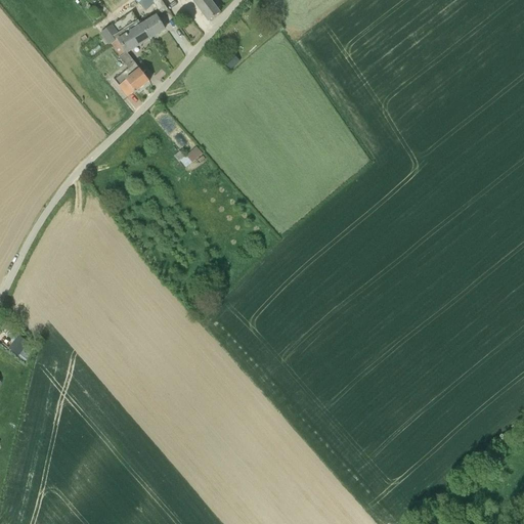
[(168,9),(162,1),(161,0),(157,0),(154,2),(161,14),(168,9)]
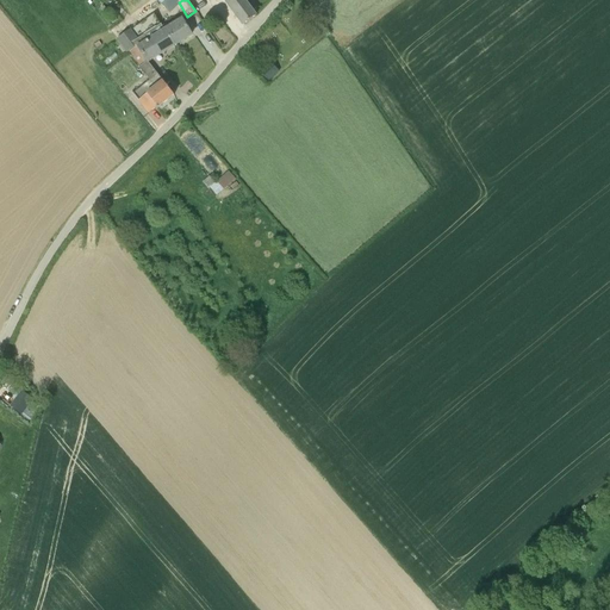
[(243,0),(232,0),(228,4),(243,25),(256,16),(243,0)]
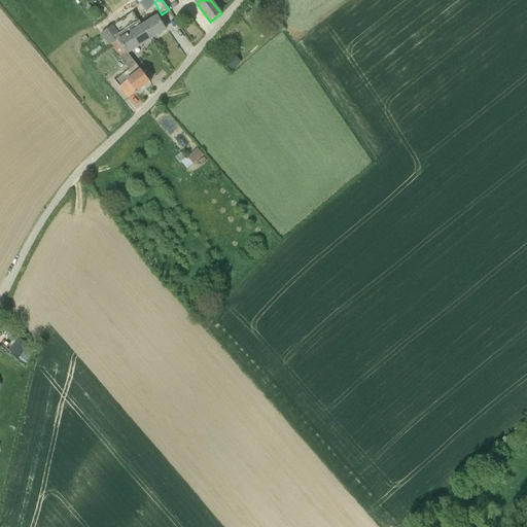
[(142,27),(133,12),(113,26),(113,27),(120,38),(117,40),(128,53),(150,39),(142,27)]
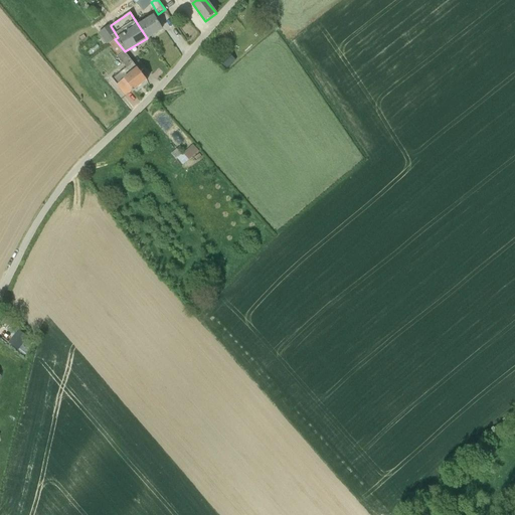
[(139,26),(147,38),(162,29),(154,17),(139,26)]
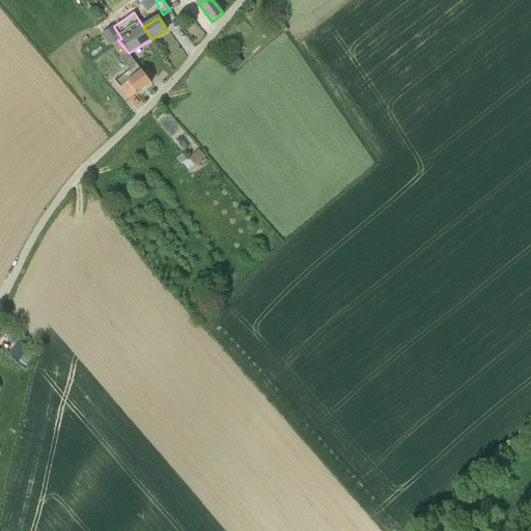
[(103,34),(111,46),(118,40),(121,38),(114,27),(103,34)]
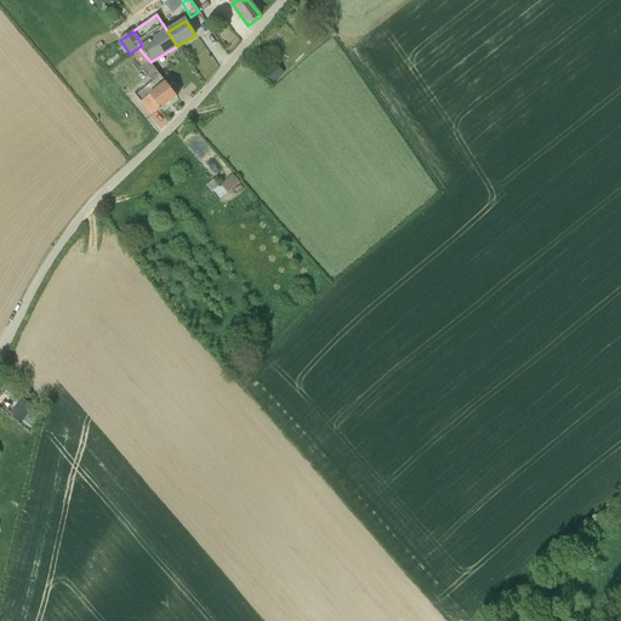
[(151,62),(138,47),(132,53),(143,68),(142,69),(153,83),(136,95),(152,115),(159,110),(160,110),(177,97),(166,83),(165,80),(151,62)]
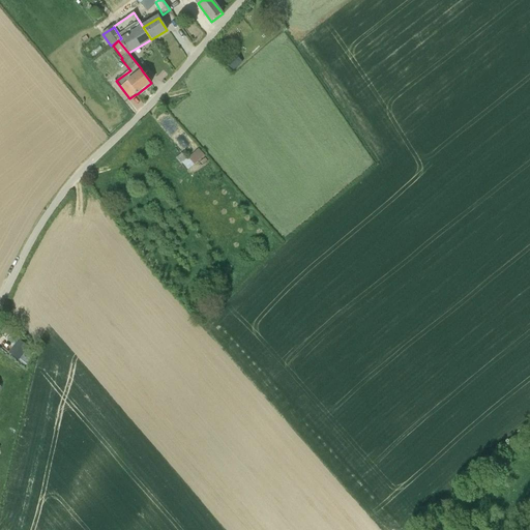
[(234,57),(227,63),(234,70),(240,65),(234,57)]
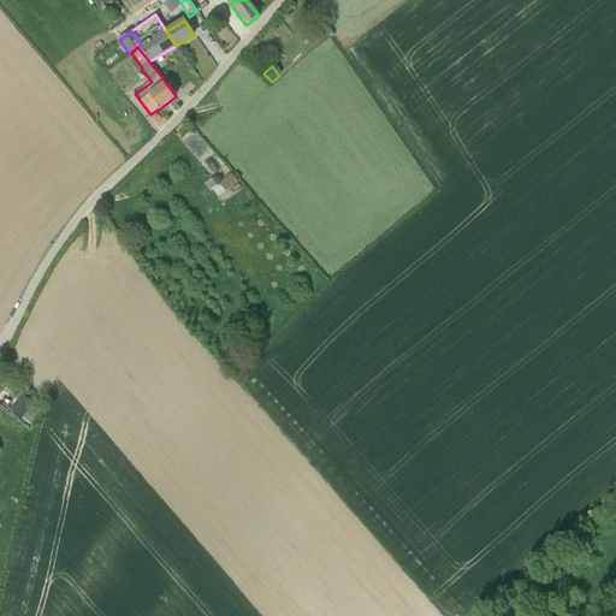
[(218,185),(212,179),(206,184),(211,191),(213,189),(218,185)]
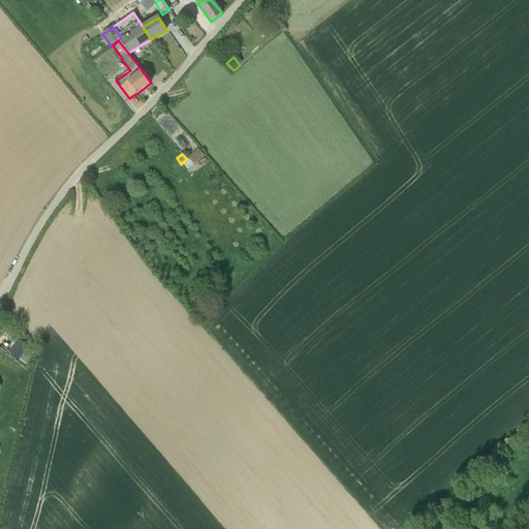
[(8,352),(19,360),(29,346),(19,339),(8,352)]
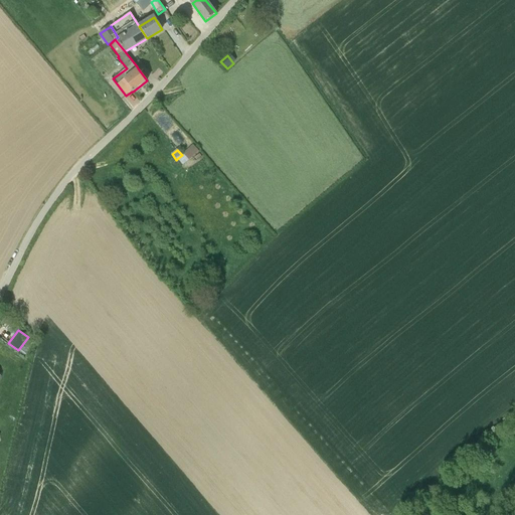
[(0,395),(14,374),(0,364),(0,395)]
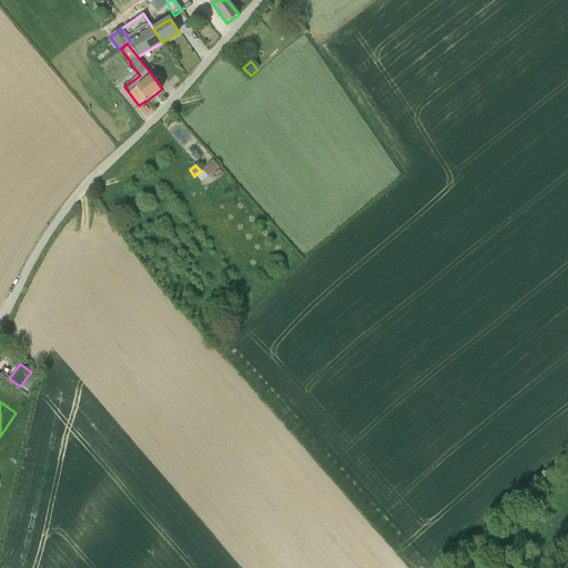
All buildings are outlined.
